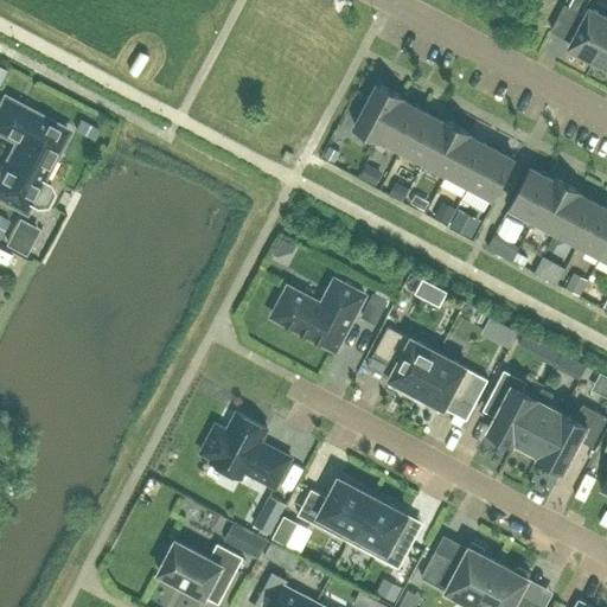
[(582,12),(588,0),(570,0),(569,5),(582,12)]
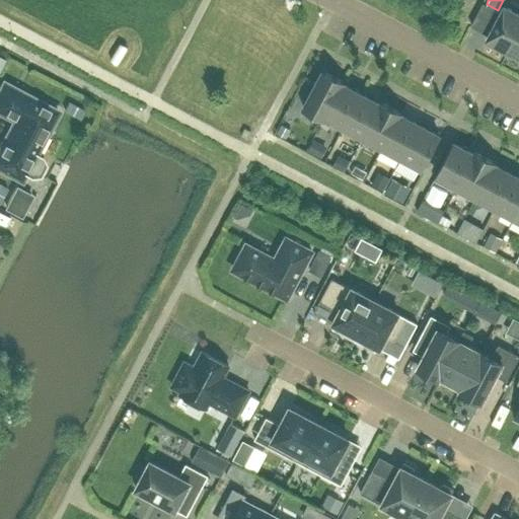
[(508,50),(518,29),(518,13),(505,6),(487,39),(508,50)]
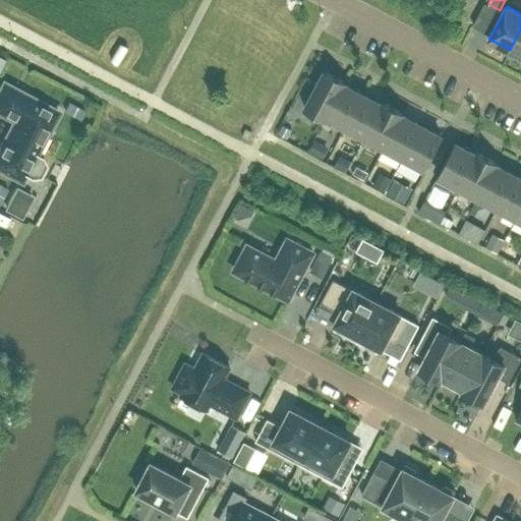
[(520,30),(510,50),(520,55),(520,30)]
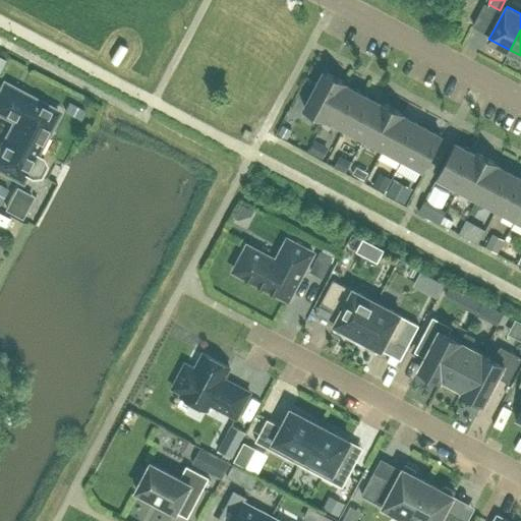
[(325,118),(344,81),(324,70),(304,107),(325,118)]
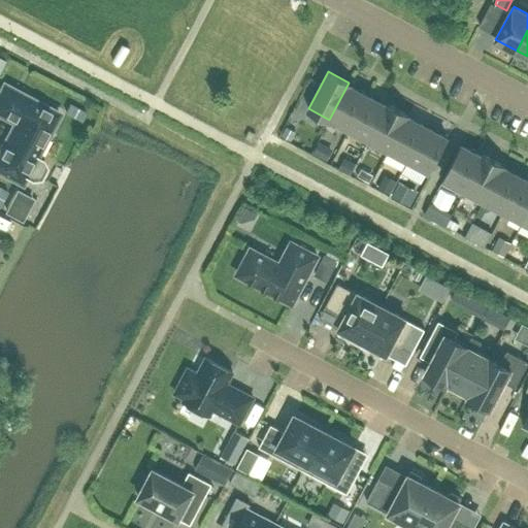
[(350,128),(367,95),(349,85),(350,83),(349,83),(329,120),(330,120),(331,118),(350,128)]
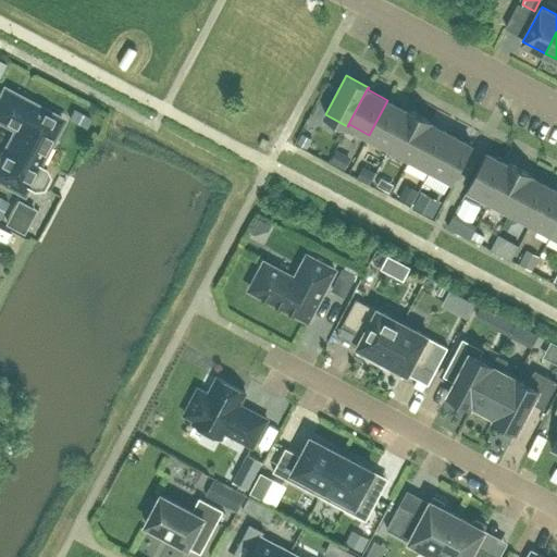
[(41,187),(48,175),(44,169),(37,165),(61,119),(3,88),(0,95),(0,119),(16,128),(4,150),(1,151),(0,153),(0,180),(23,192),(27,184),(34,188),(41,187)]
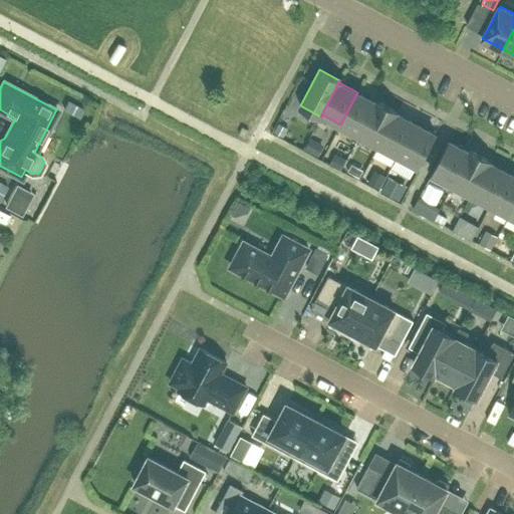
[(359,135),(377,100),(376,99),(375,102),(357,92),(340,124),(359,135)]
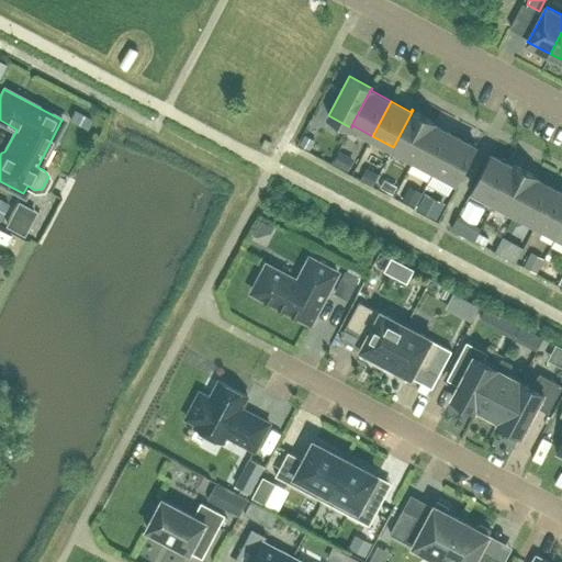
[(414,158),(434,121),(413,110),(393,147),(414,158)]
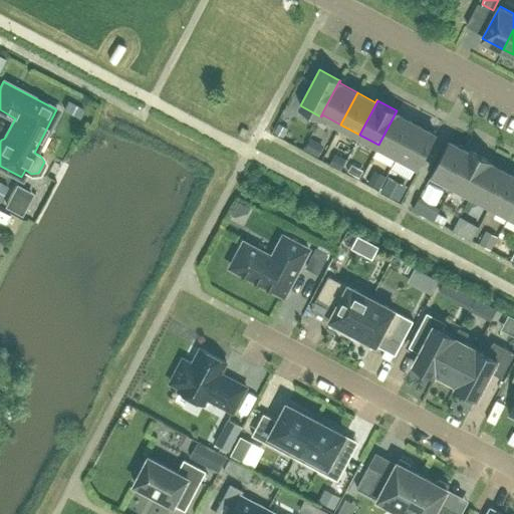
[(396,160),(415,122),(397,113),(398,110),(397,110),(378,145),(397,155),(395,159),(396,160)]
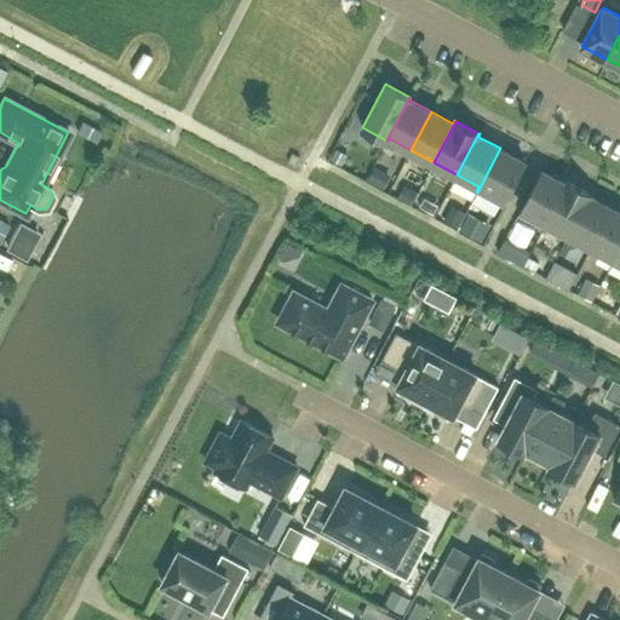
[(342,165),(348,153),(337,148),(331,159),(342,165)]
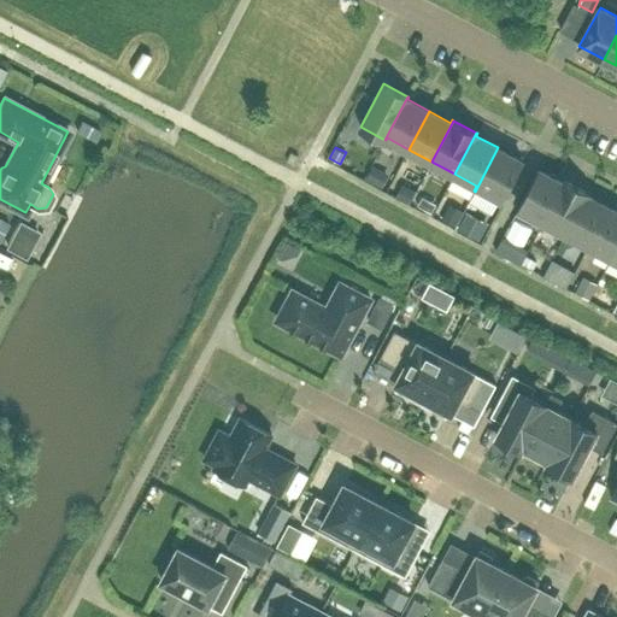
[(498,147),(475,192),(499,204),(522,160),(498,147)]
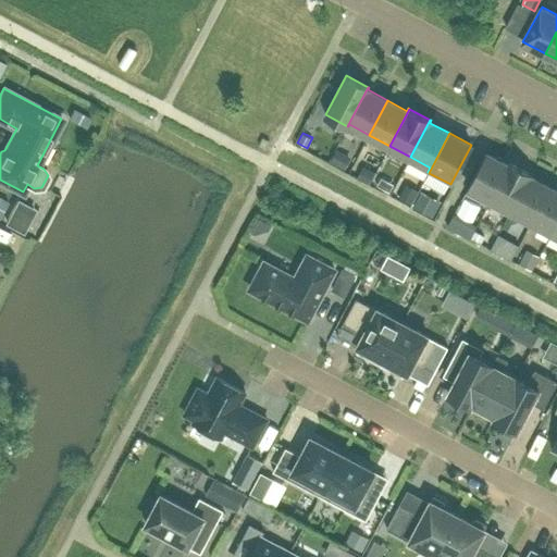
[(336,149),(330,161),(343,169),(349,156),(336,149)]
